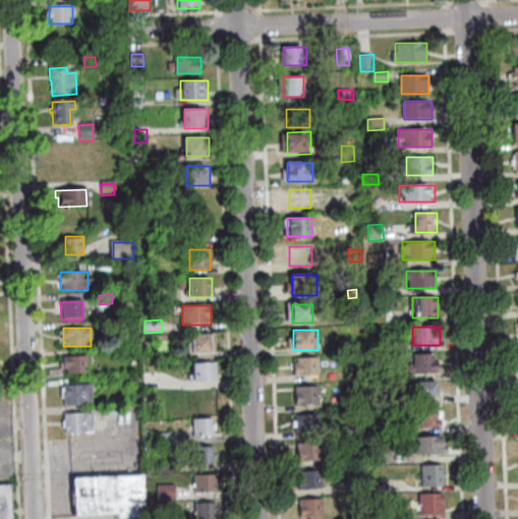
[(194,360),(212,360),(212,353),(217,353),(216,334),(193,336),(194,360)]
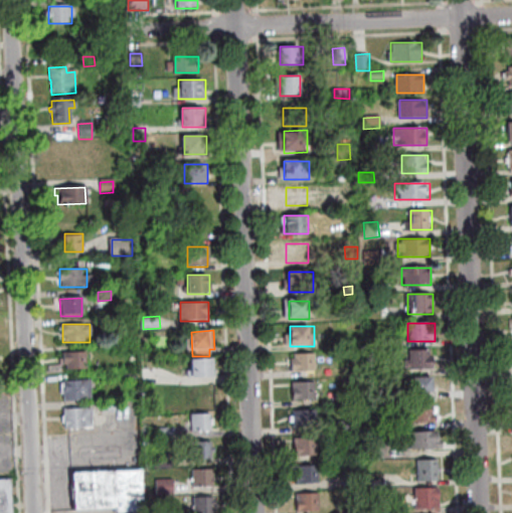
[(433,349),(407,349),(407,369),(433,369),(433,349)]
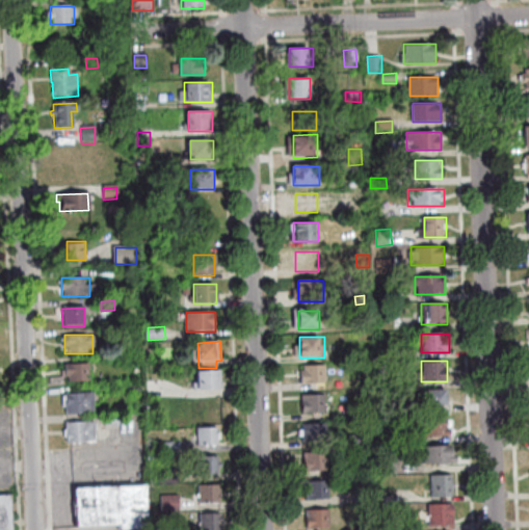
[(90,363),(67,363),(67,381),(90,381),(90,363)]
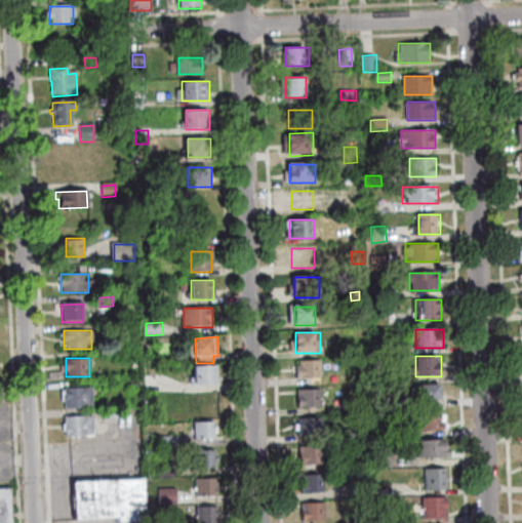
[(323,378),(322,360),(295,361),(296,379),(323,378)]
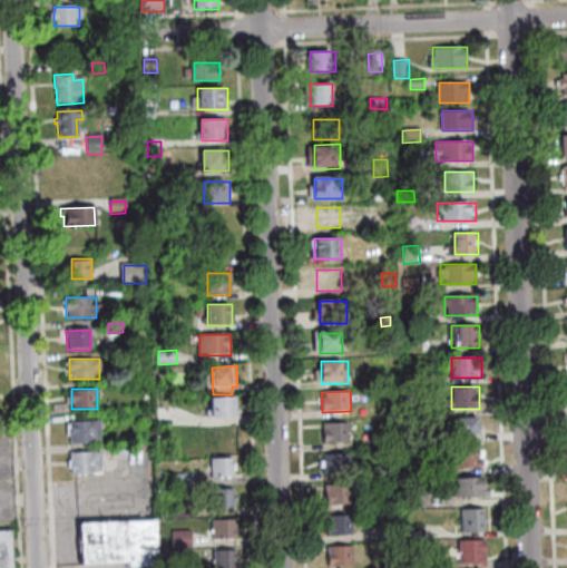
[(212,418),(237,418),(237,397),(212,397),(212,418)]
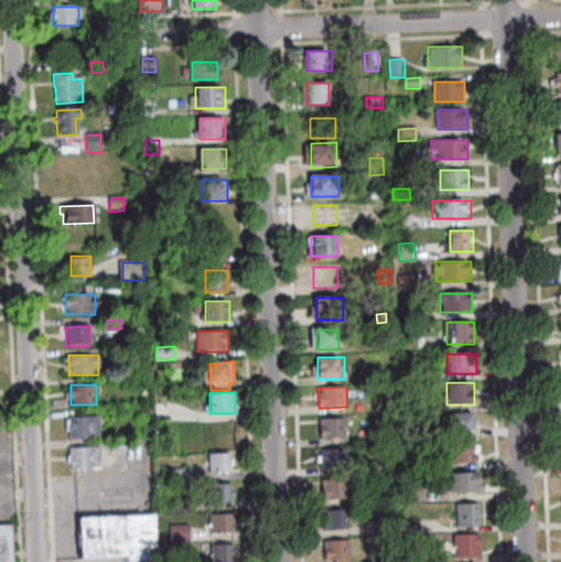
[(446,414),(446,435),(478,435),(478,414),(446,414)]
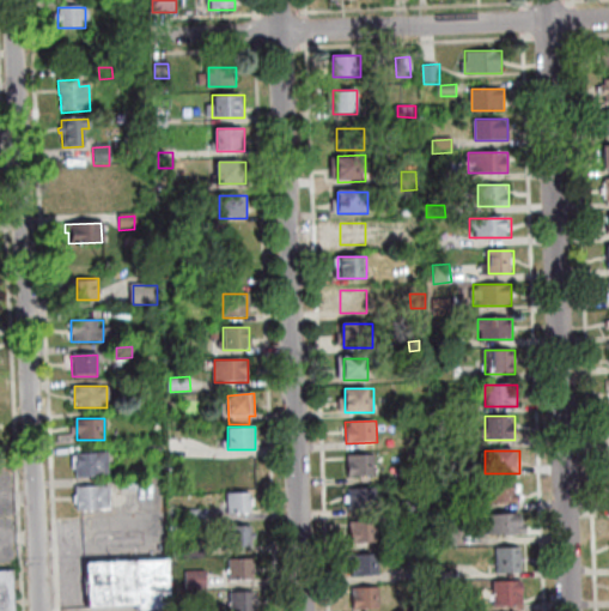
[(75,453),(75,477),(110,477),(110,453),(75,453)]
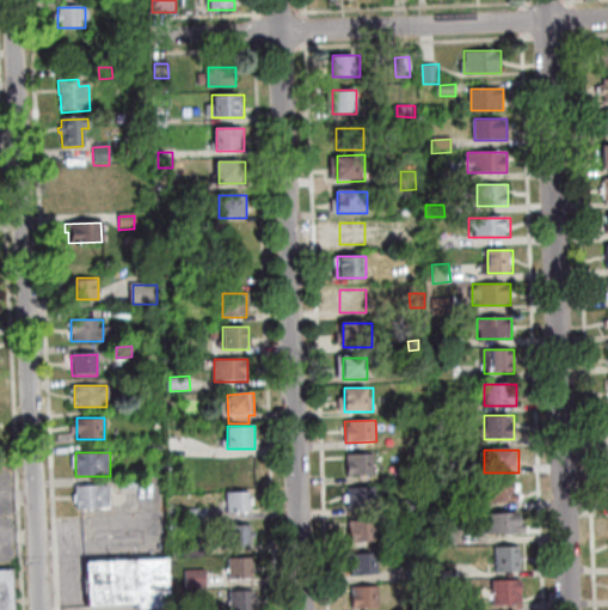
[(376,453),(350,453),(350,476),(376,476),(376,453)]
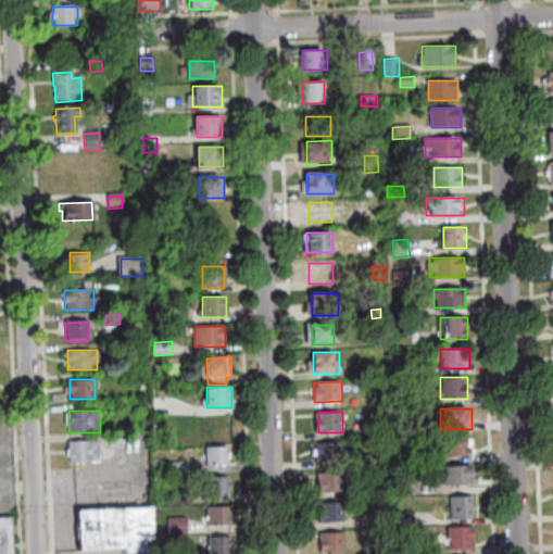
[(122,445),(107,447),(107,436),(121,436),(122,445)]
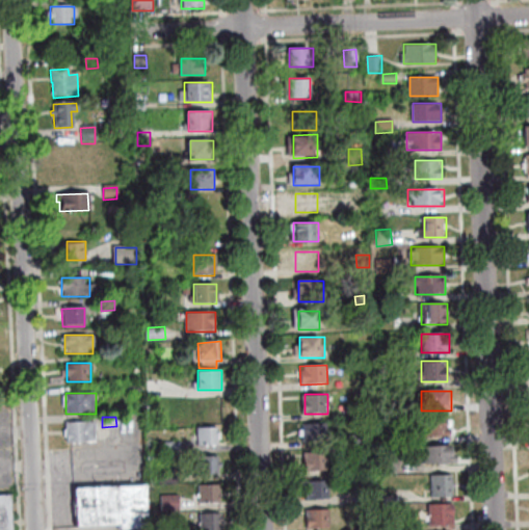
[(422,436),(451,436),(451,419),(422,419),(422,436)]
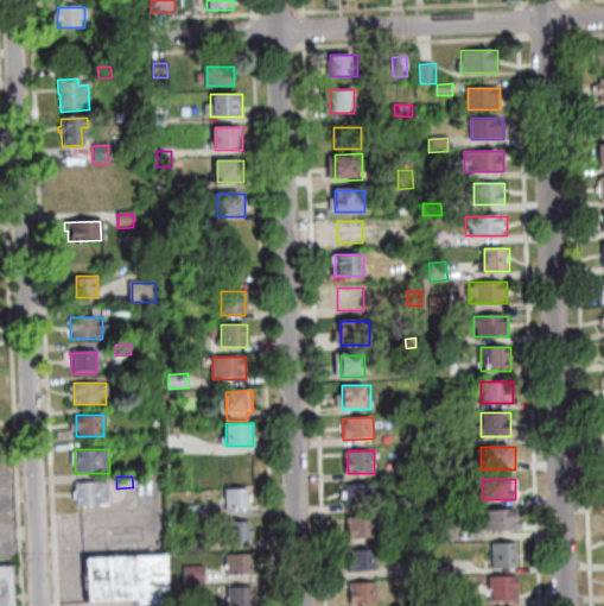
[(77,505),(110,505),(110,483),(77,483),(77,505)]
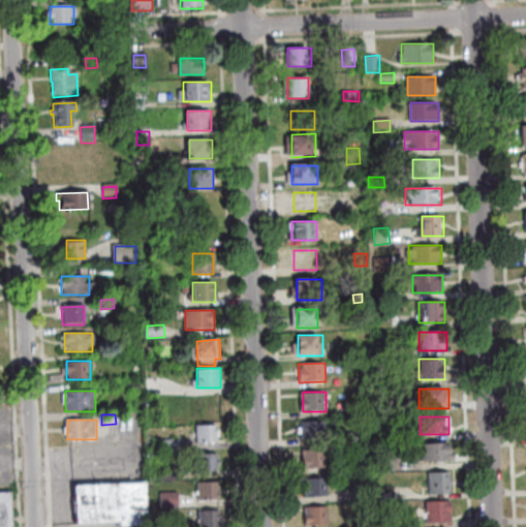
[(328,421),(302,421),(302,438),(328,438),(328,421)]
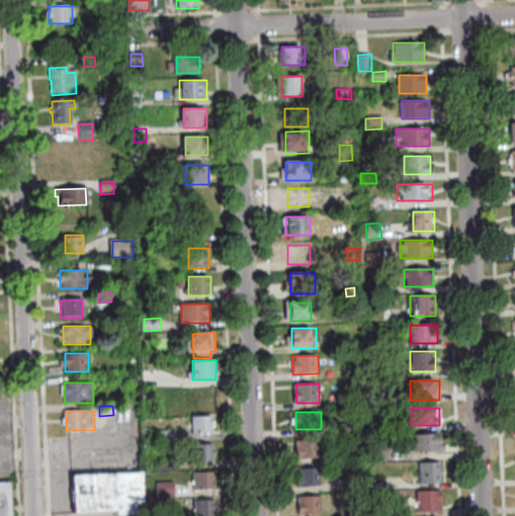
[(193,433),(216,433),(216,416),(193,416),(193,433)]
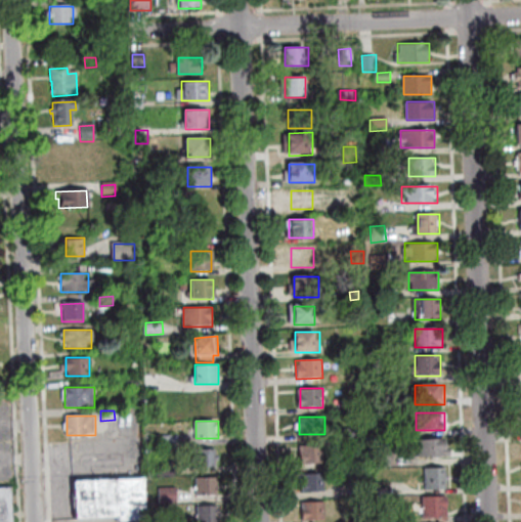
[(448,439),(419,439),(419,457),(448,457),(448,439)]
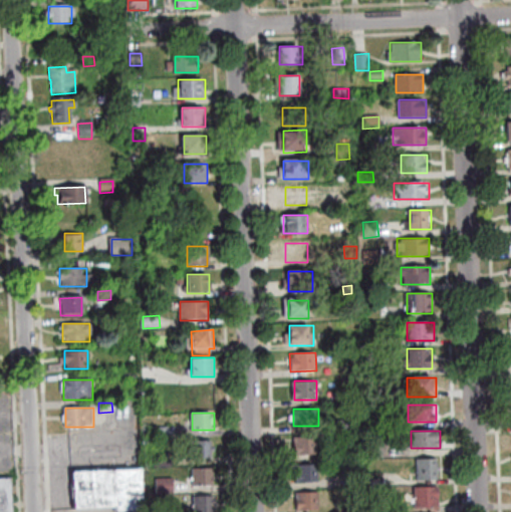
[(179,433),(172,433),(165,434),(165,441),(180,441),(179,433)]
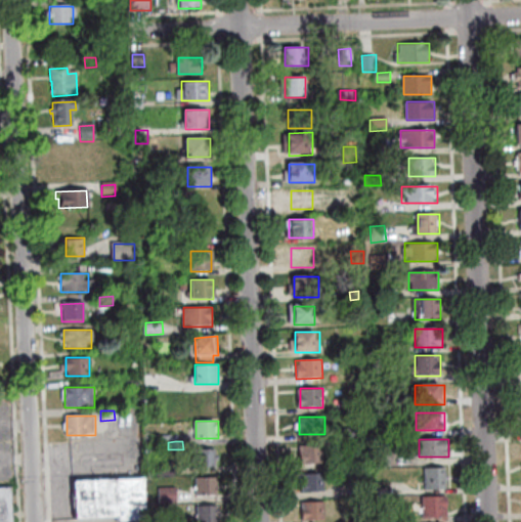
[(395,445),(381,446),(382,468),(396,467),(395,445)]
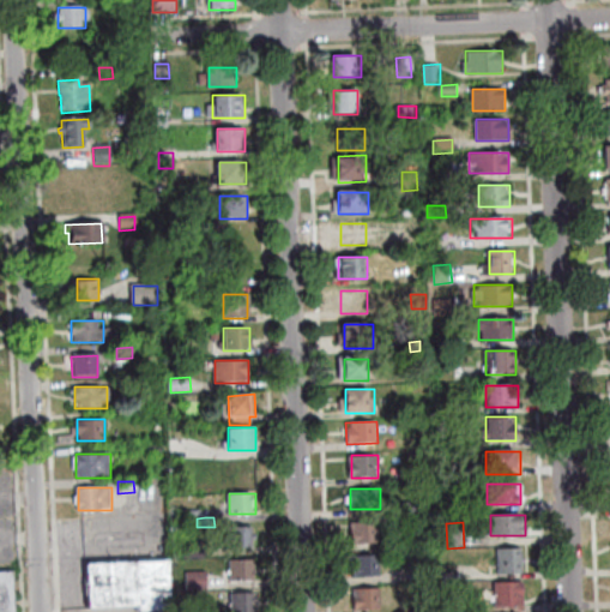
[(378,523),(351,523),(351,544),(378,544),(378,523)]
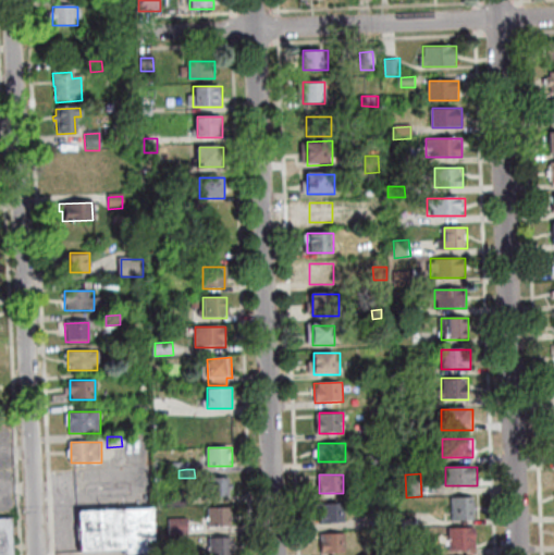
[(234,496),(234,478),(211,478),(211,496),(234,496)]
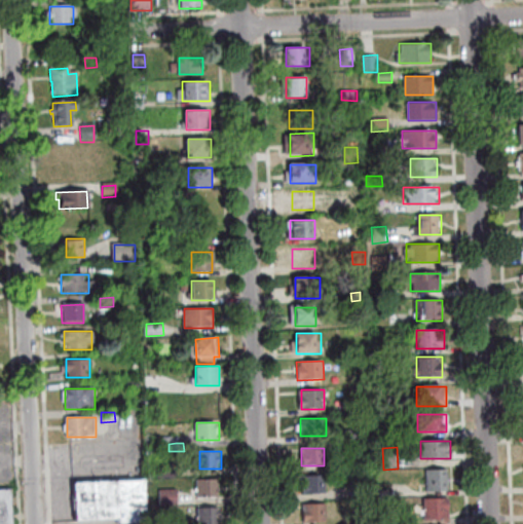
[(162,480),(161,465),(180,464),(181,479),(162,480)]
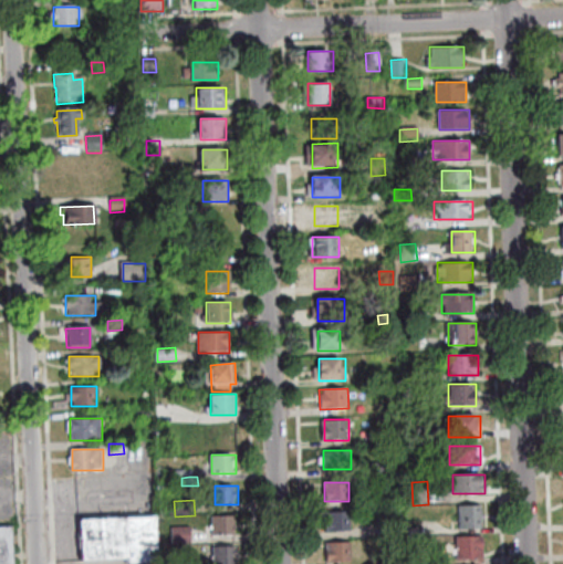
[(487,507),(465,508),(466,531),(489,530),(487,507)]
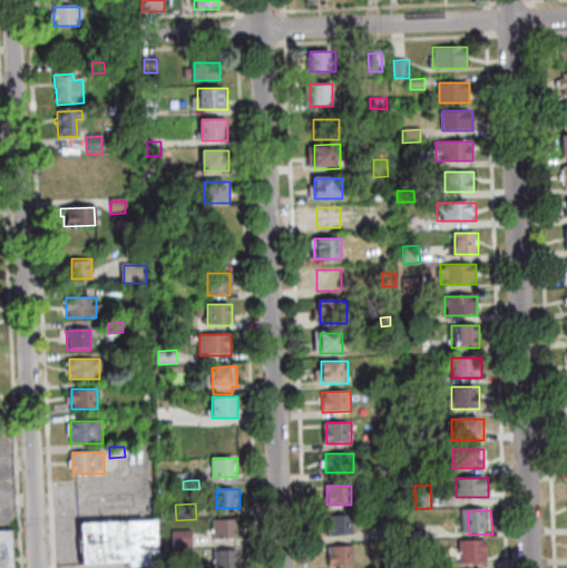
[(353,536),(353,516),(329,516),(329,536),(353,536)]
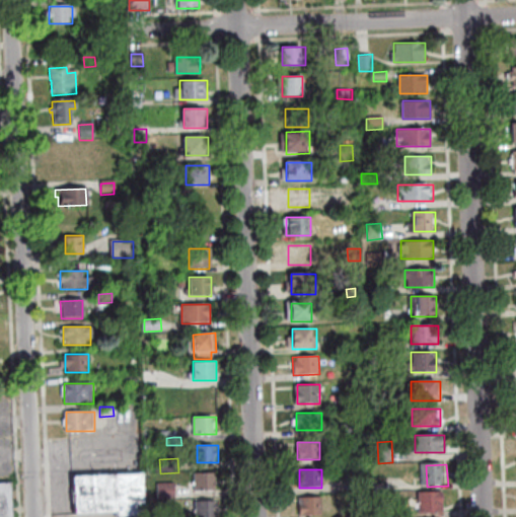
[(196,491),(216,491),(216,472),(196,472),(196,491)]
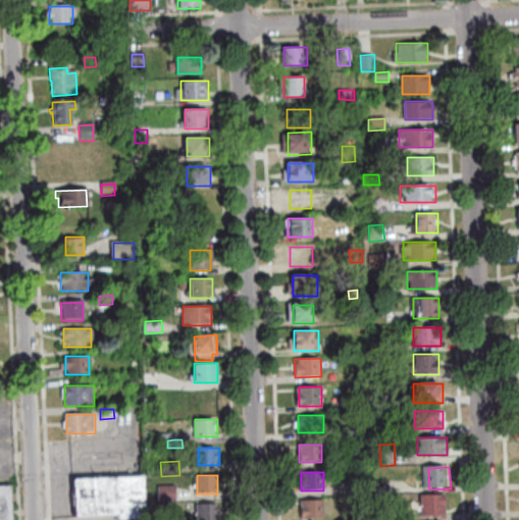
[(74,478),(74,519),(147,517),(146,476),(74,478)]
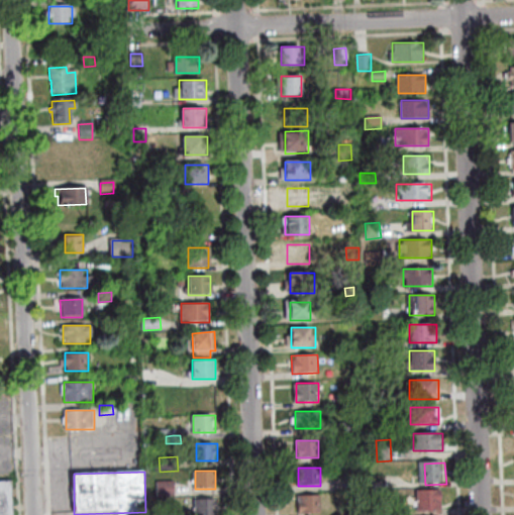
[(175,498),(175,481),(159,481),(159,498),(175,498)]
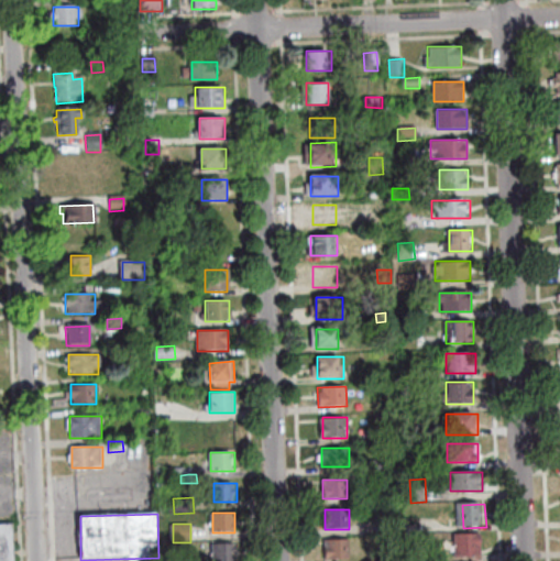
[(428,525),(410,525),(412,537),(428,536),(428,525)]
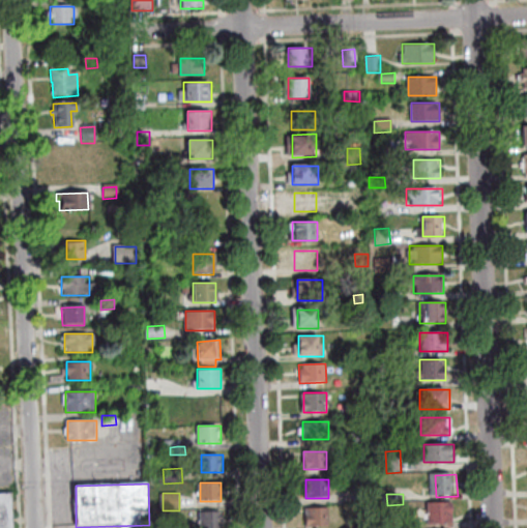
[(17,527),(16,495),(0,495),(0,527),(17,527)]
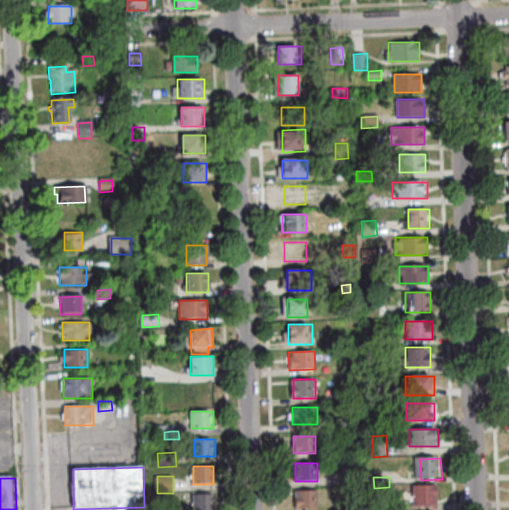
[(417,486),(418,507),(442,506),(441,485),(417,486)]
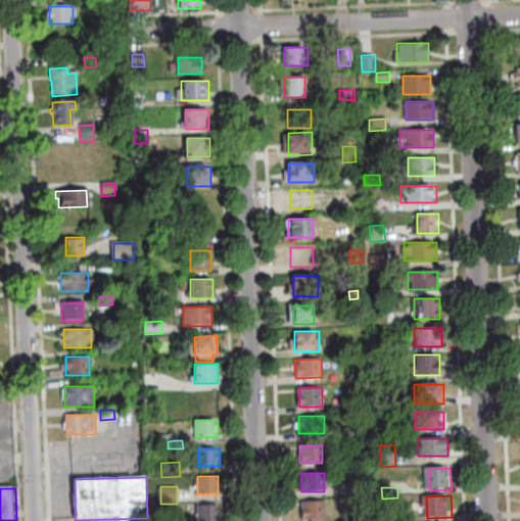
[(325,502),(302,502),(302,519),(325,519),(325,502)]
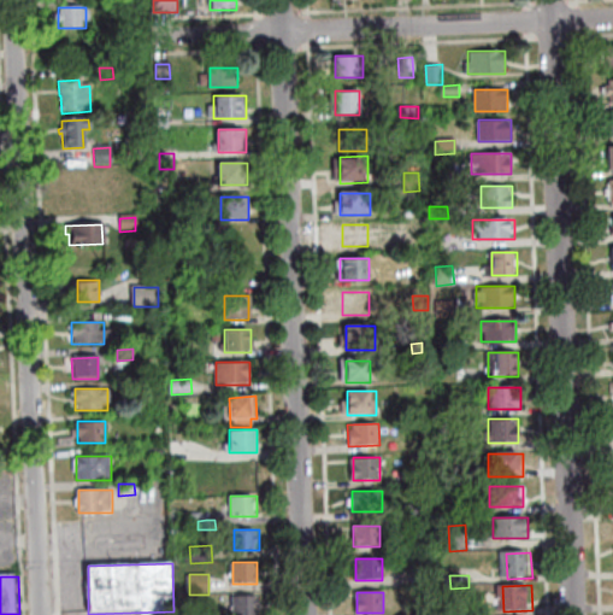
[(233,596),(233,614),(259,614),(259,596),(233,596)]
